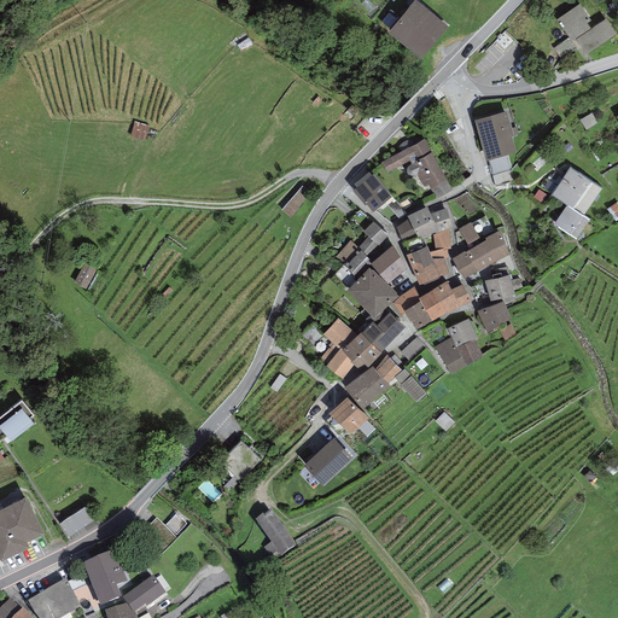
[(415,0),(414,0),(389,33),(421,59),(448,27),(415,0)]
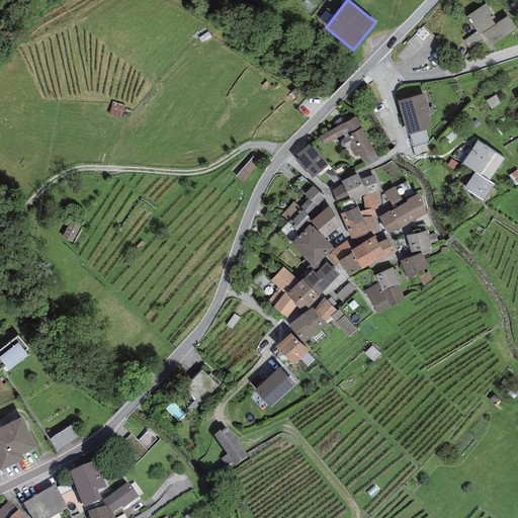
[(486,3),(466,16),(479,33),(484,33),(492,46),(516,28),(507,16),(496,24),(492,19),(495,17),(486,3)]
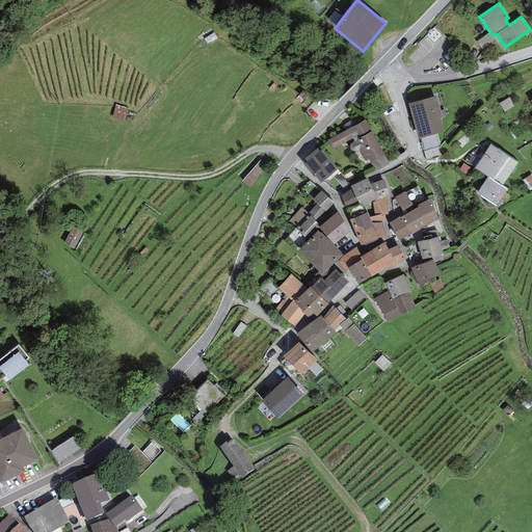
[(436,96),(408,104),(419,138),(445,131),(441,117),(443,117),(436,96)]
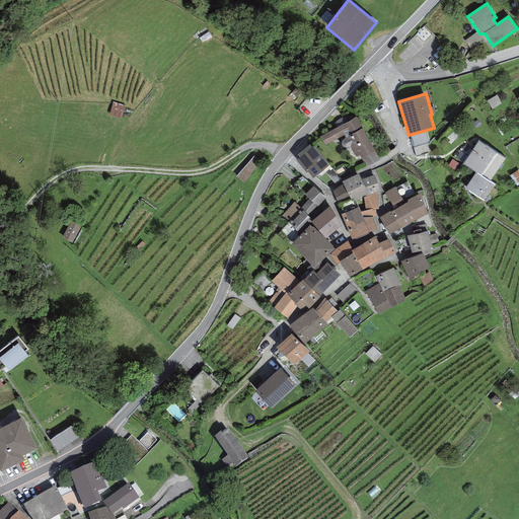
[(115,102),(110,115),(125,119),(128,106),(115,102)]
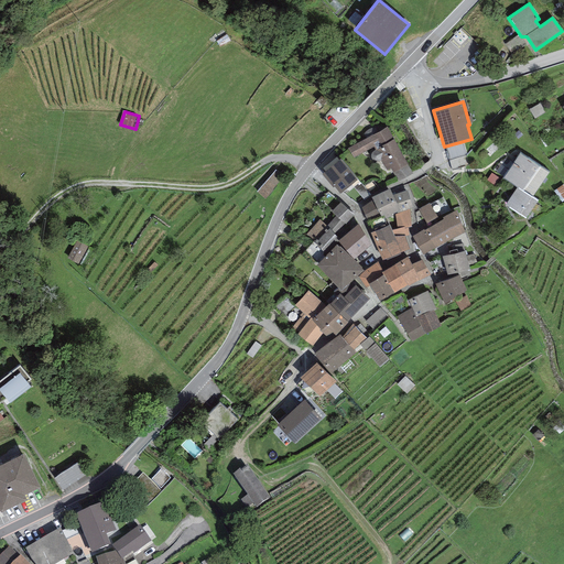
[(387,127),(348,149),(354,158),(373,147),(376,150),(373,151),(372,152),(371,153),(371,155),(371,156),(371,159),(372,160),(375,161),(376,161),(378,161),(379,160),(380,159),(387,171),(391,169),(393,173),(394,173),(409,165),(387,127)]
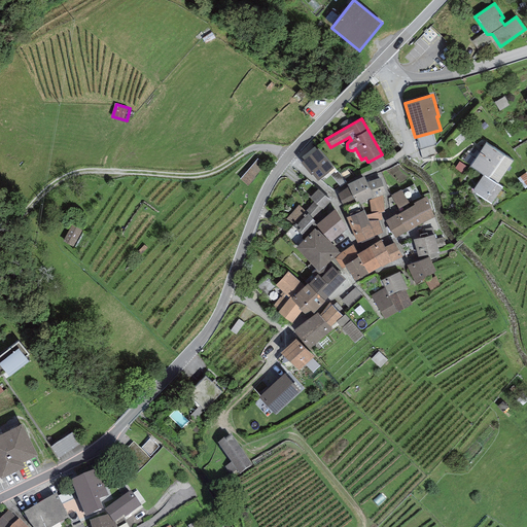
[(485,142),(469,166),(484,175),(497,184),(514,161),(485,142)]
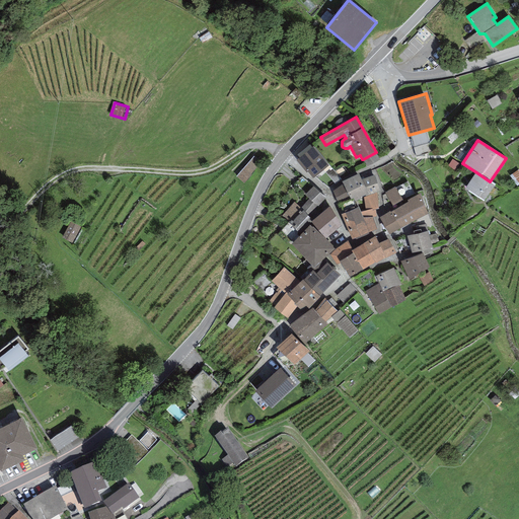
[(313,146),(296,160),(306,172),(307,171),(313,178),(329,166),(313,146)]
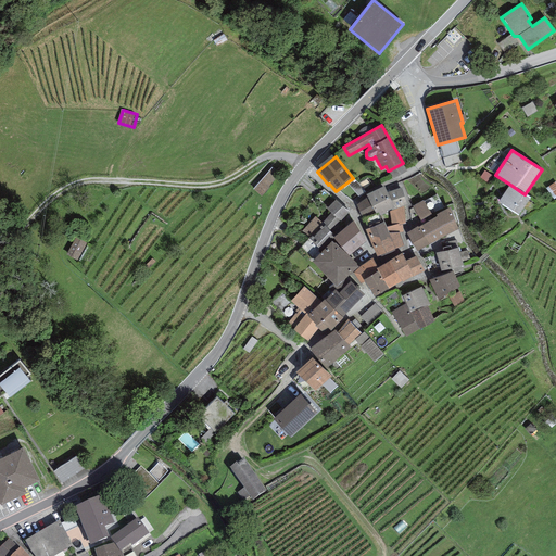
[(389,171),(393,178),(407,171),(403,163),(389,171)]
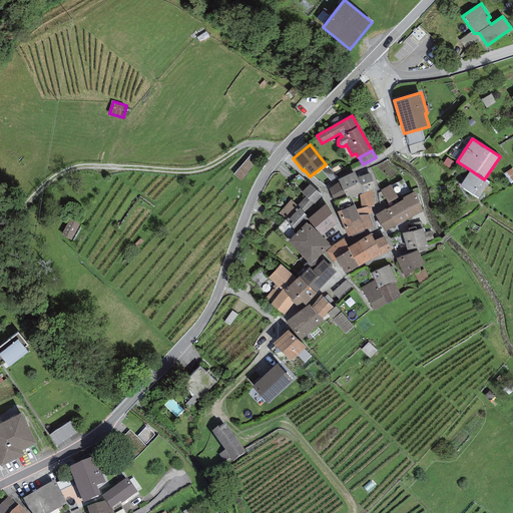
[(484,179),(471,170),(460,186),(478,198),(489,182),(484,179)]
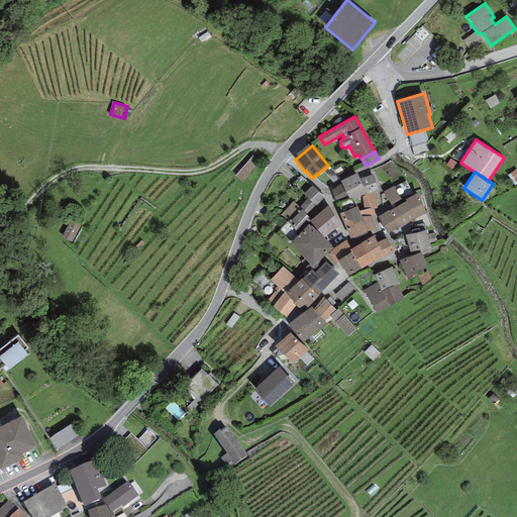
[(357,173),(341,181),(342,183),(349,198),(351,197),(353,201),(354,200),(360,197),(359,196),(362,195),(367,192),(360,179),(357,173)]
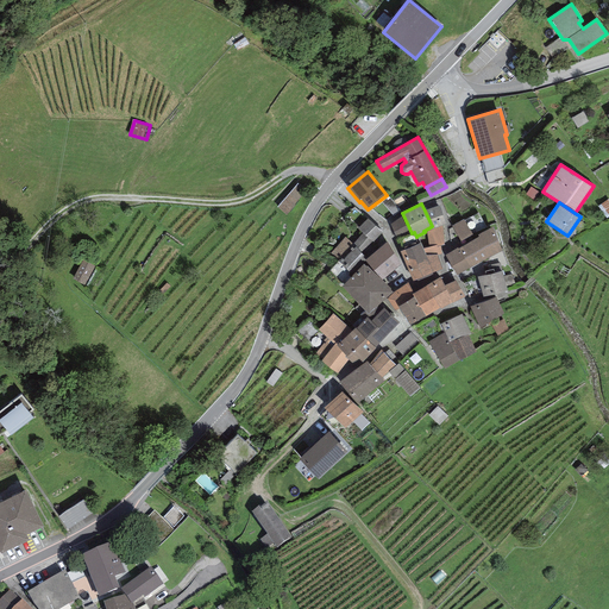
[(383,233),(355,206),(345,217),(363,232),(352,243),(356,246),(363,255),(383,233)]
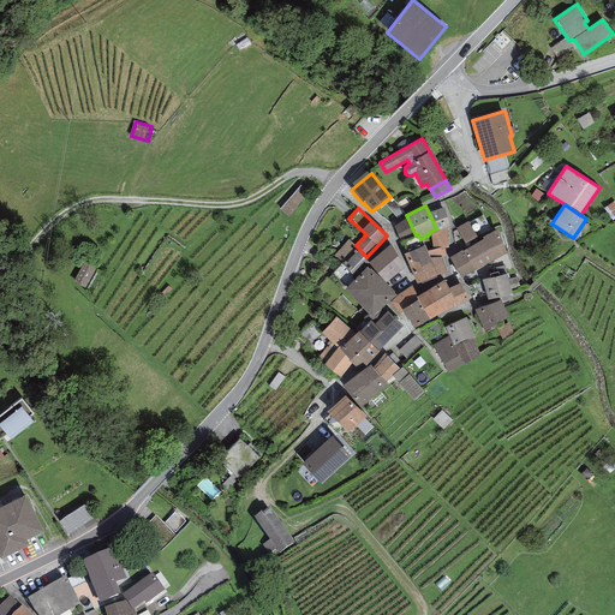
[(443,208),(429,213),(436,228),(430,232),(431,234),(447,228),(451,227),(443,208)]
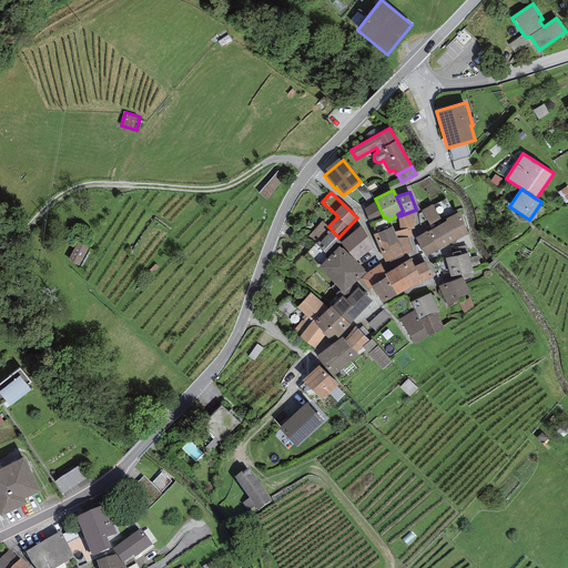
[(433,204),(422,211),(429,224),(453,211),(446,198),(433,205),(433,204)]
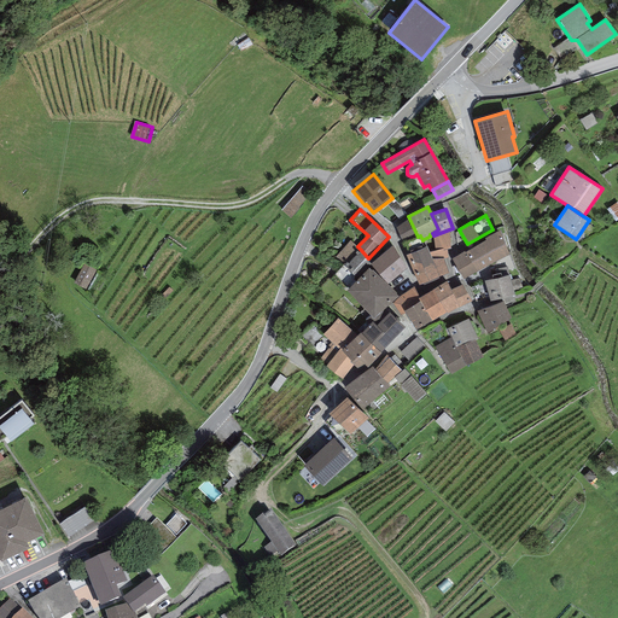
[(418,237),(409,219),(396,227),(402,243),(404,242),(418,237)]
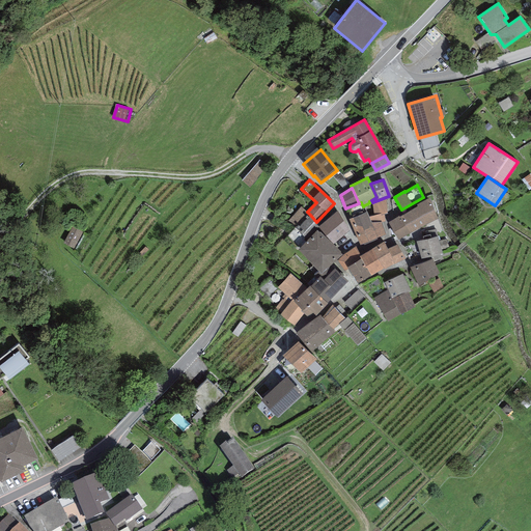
[(370,202),(364,205),(366,212),(367,212),(371,222),(382,221),(383,223),(385,222),(385,214),(388,214),(386,197),(372,202),(370,202)]
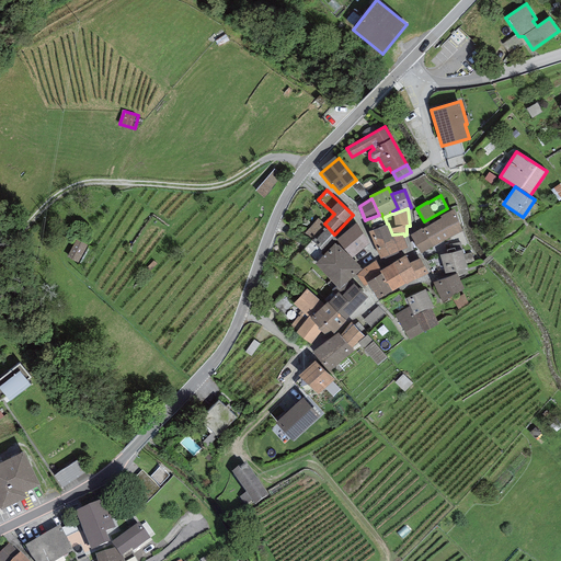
[(462,231),(455,208),(441,216),(441,218),(423,228),(422,227),(410,235),(421,253),(462,231)]
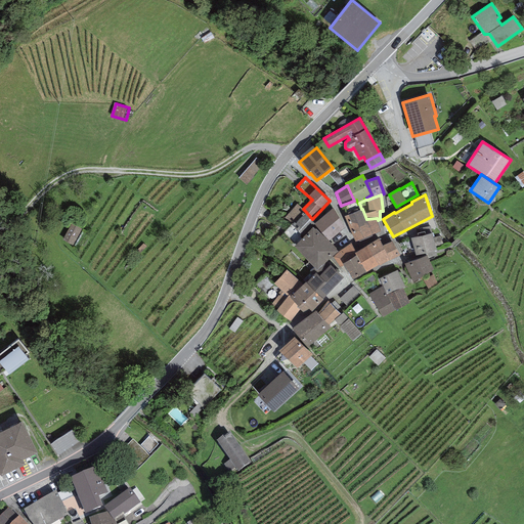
[(354,201),(343,205),(347,215),(359,210),(358,204),(356,200),(354,201)]
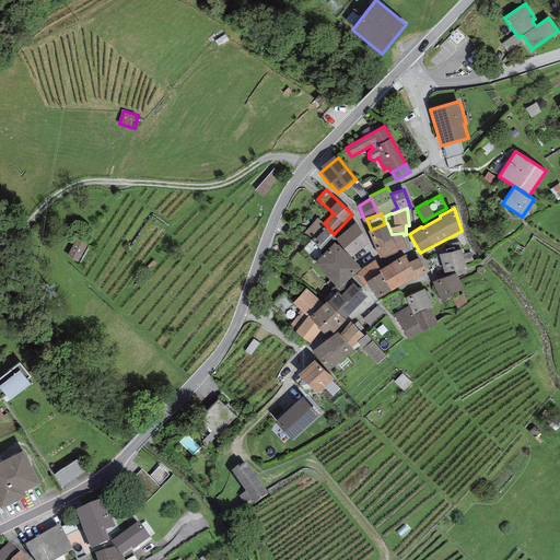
[(317,218),(304,232),(314,242),(327,226),(324,223),(317,218)]
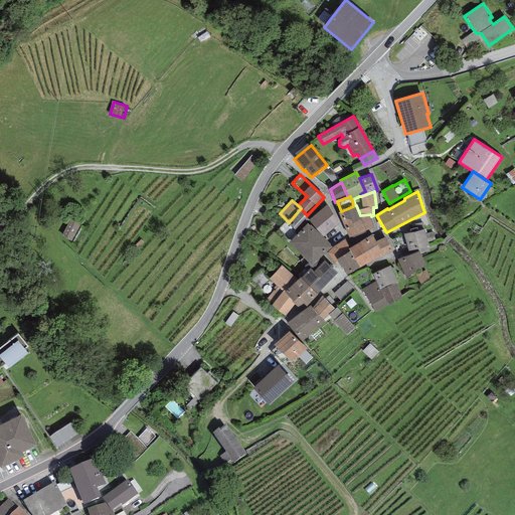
[(307,220),(309,222),(323,237),(339,224),(327,204),(310,218),(307,220)]
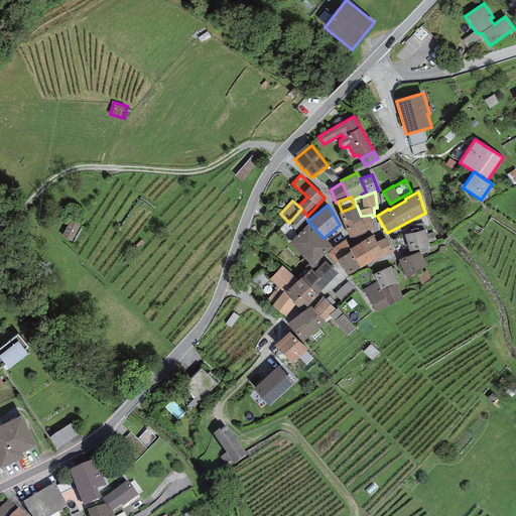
[(342,212),(340,213),(351,241),(376,231),(372,217),(371,215),(361,216),(357,206),(356,206),(354,207),(342,212)]
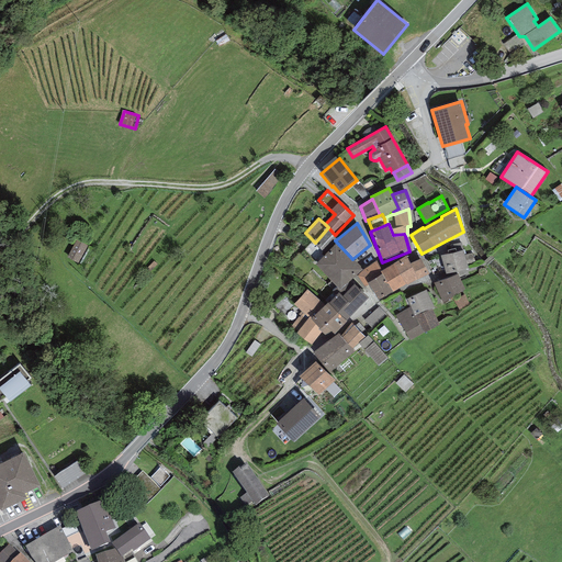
[(335,235),(328,227),(315,243),(314,244),(325,255),(337,243),(335,240),(338,238),(335,235)]
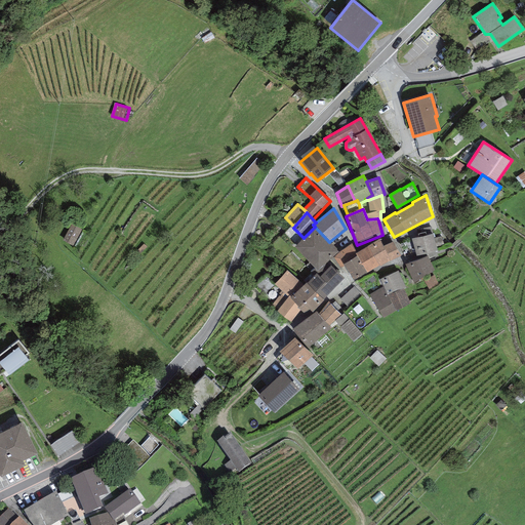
[(80,230),(71,226),(64,241),(72,245),(80,230)]
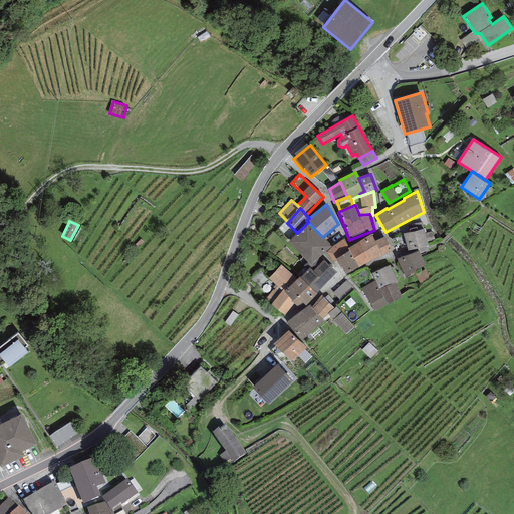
[(322,237),(308,222),(297,233),(288,241),(311,265),(331,246),(322,237)]
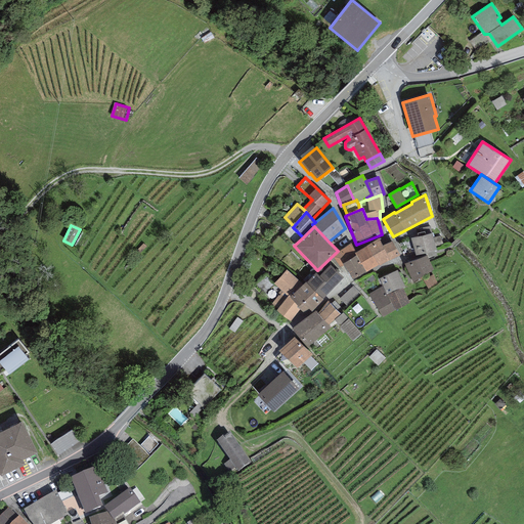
[(432,233),(410,238),(416,256),(436,250),(432,233)]
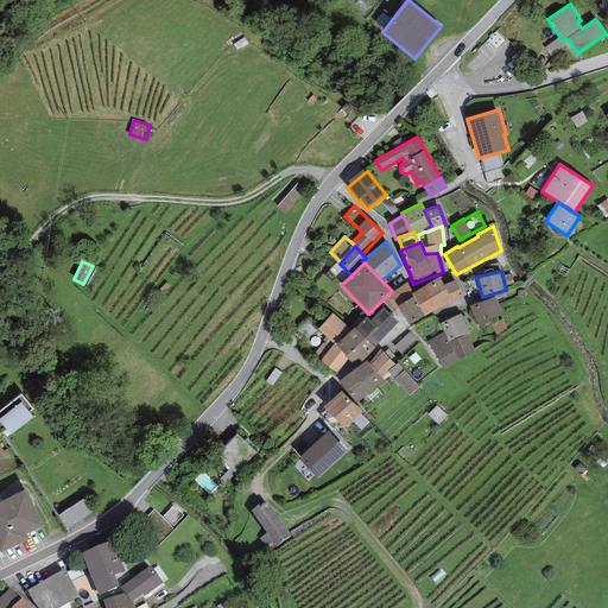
[(439,277),(426,284),(426,285),(439,308),(441,309),(453,302),(443,285),(439,277)]
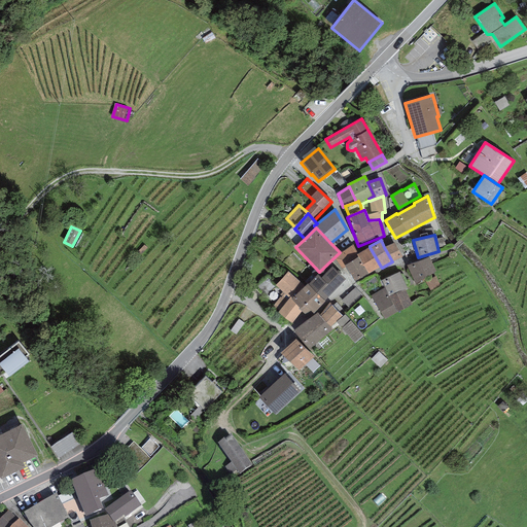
[(394,243),(384,247),(392,261),(402,256),(394,243)]
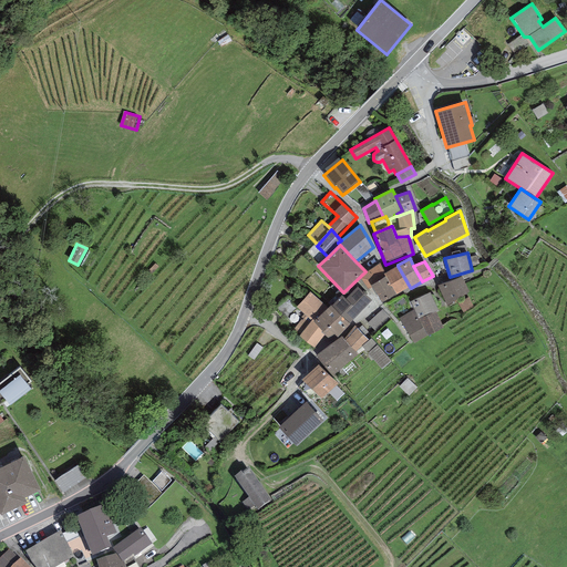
[(369,289),(372,287),(371,285),(383,277),(382,275),(385,272),(380,263),(367,272),(360,278),(369,289)]
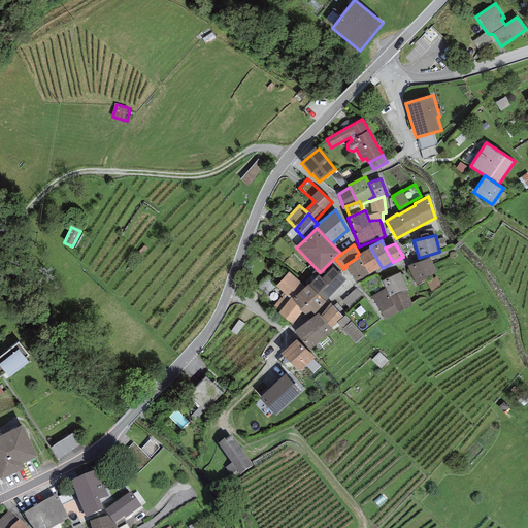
[(356,256),(357,258),(359,257),(369,273),(382,267),(370,248),(359,254),(356,256)]
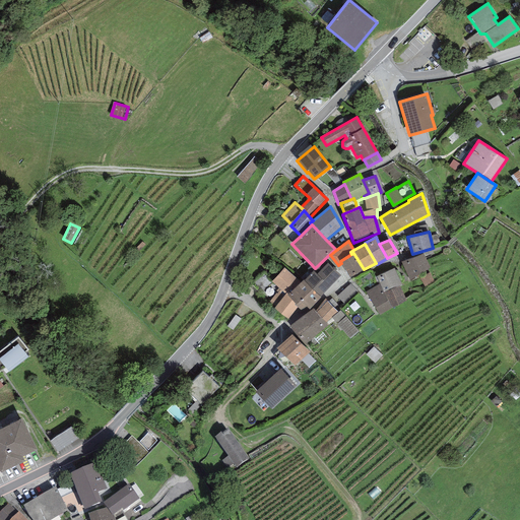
[(350,277),(364,269),(353,253),(351,254),(340,261),(341,263),(350,277)]
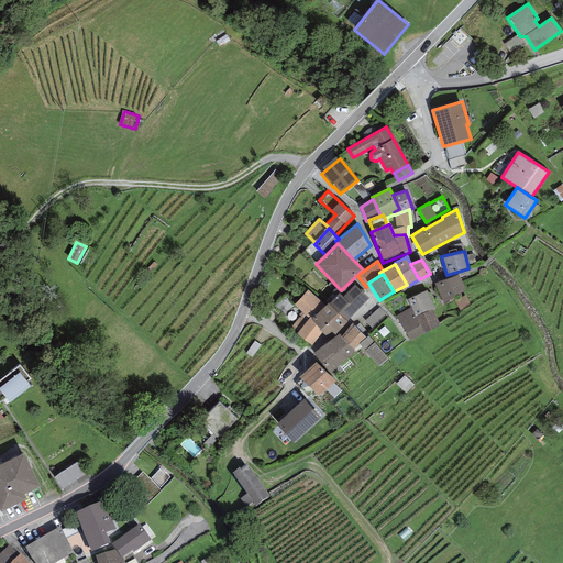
[(459,274),(434,284),(443,304),(465,289),(459,274)]
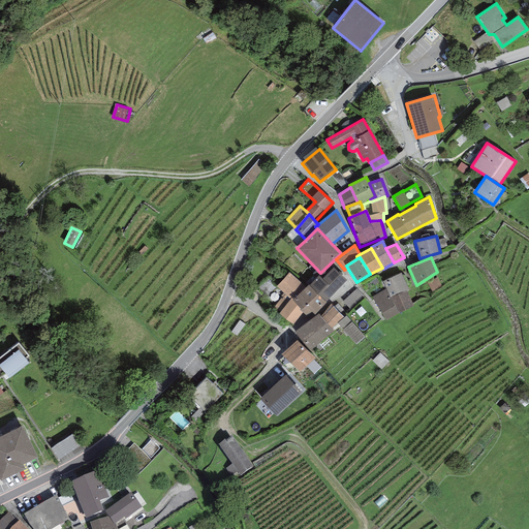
[(318,276),(309,285),(327,302),(347,281),(334,268),(322,279),(318,276)]
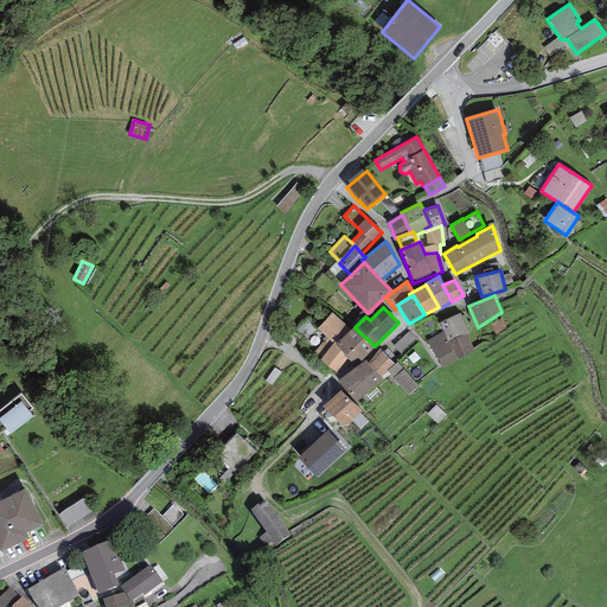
[(332,312),(317,328),(326,337),(333,344),(336,340),(338,342),(350,330),(332,312)]
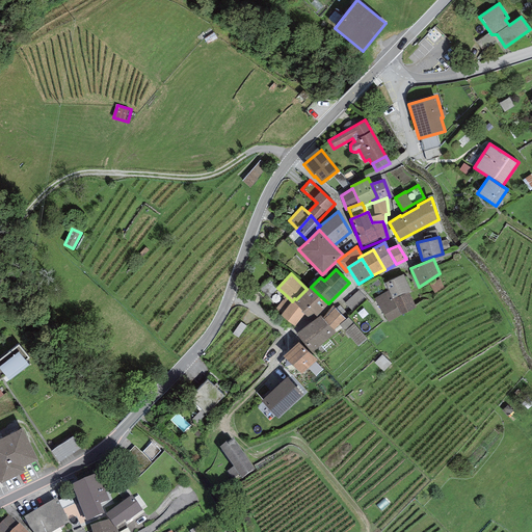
[(403,274),(386,284),(389,291),(393,300),(409,293),(411,292),(403,274)]
